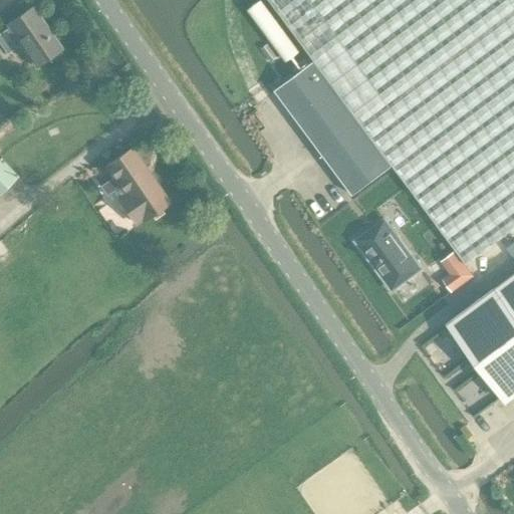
[(513,0),(268,0),(314,61),(392,166),(466,264),(513,228),(513,0)]
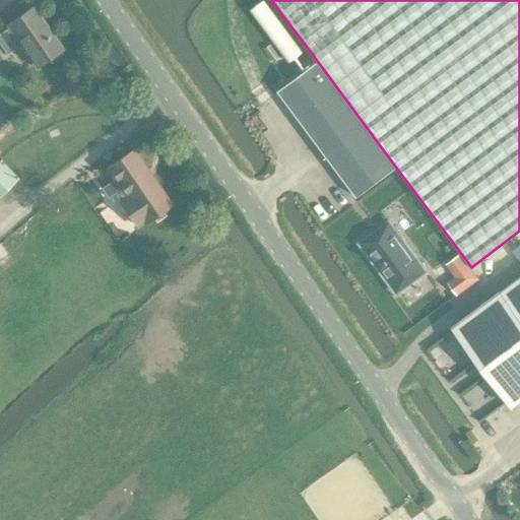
[(36,68),(63,49),(34,5),(6,24),(8,28),(0,34),(0,46),(5,55),(19,45),(36,68)]
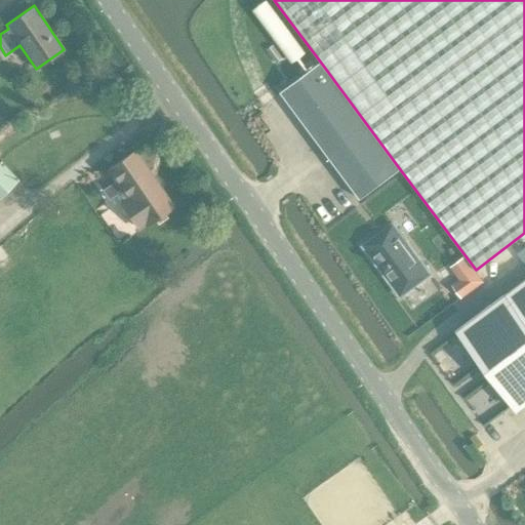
[(400,169),(321,63),(281,92),(361,199),(400,169)]
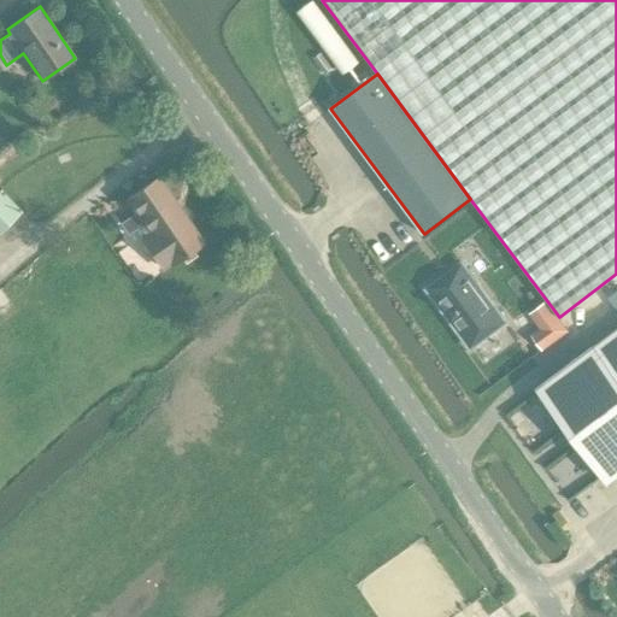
[(129,110),(137,104),(127,88),(118,94),(129,110)]
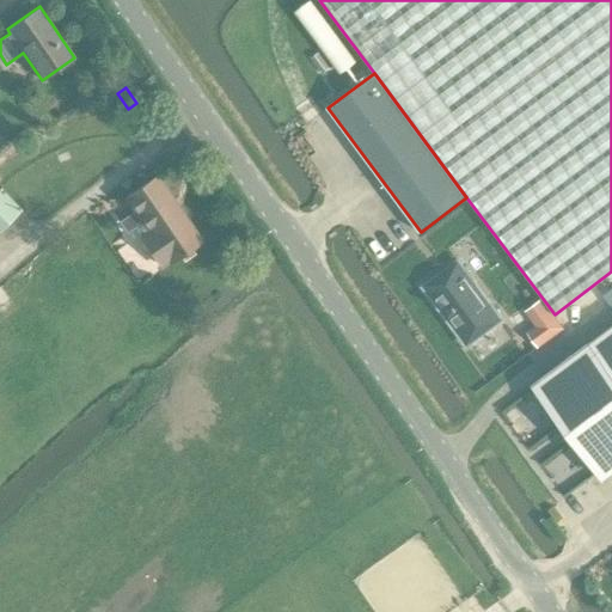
[(135,212),(120,222),(127,232),(142,222),(147,230),(139,236),(160,267),(169,261),(171,263),(202,242),(193,228),(157,177),(126,199),(135,212)]
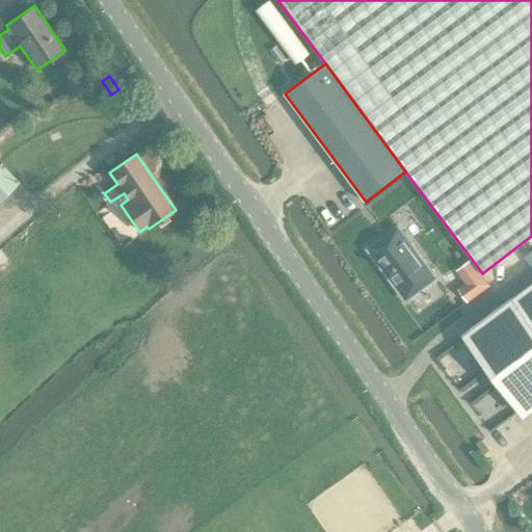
[(0,197),(18,183),(0,163),(0,197)]
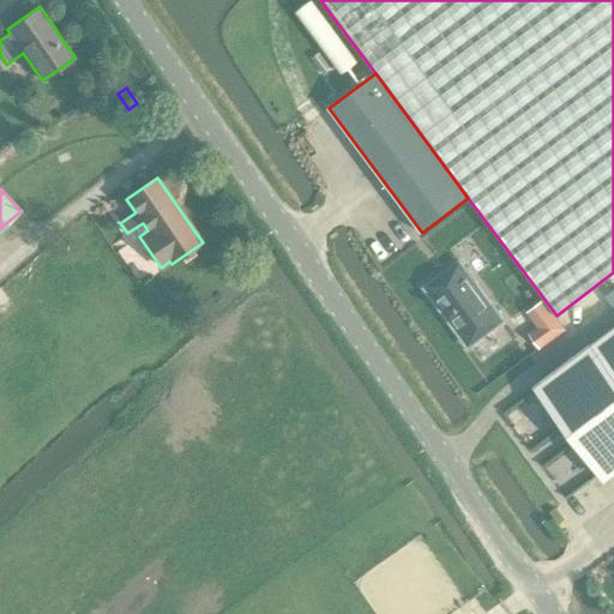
[(468,347),(503,320),(461,263),(425,289),(468,347)]
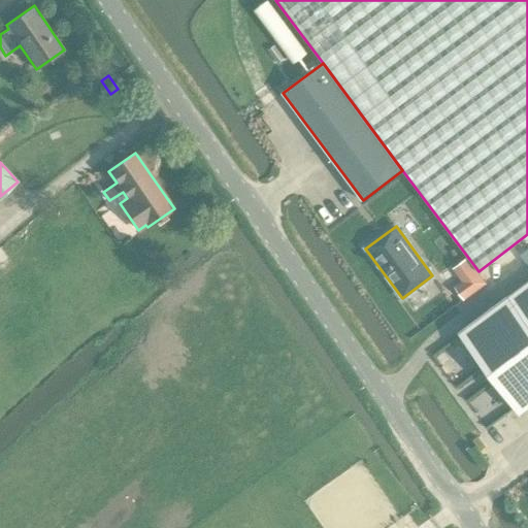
[(527,282),(461,332),(521,413),(527,406),(527,282)]
